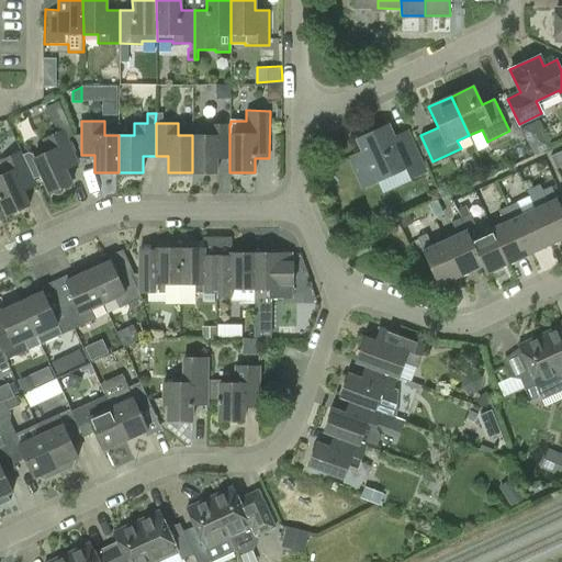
[(216,159),(229,159),(229,124),(208,124),(208,135),(192,135),(192,172),(216,172),(216,159)]
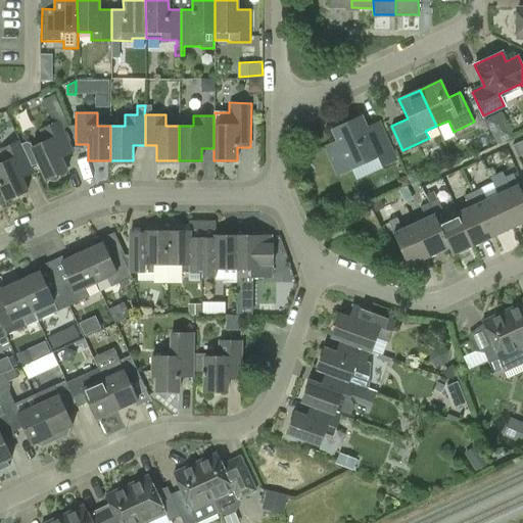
[(380,121),(366,128),(361,117),(333,130),(338,141),(323,148),(335,176),(378,156),(383,167),(398,160),(380,121)]
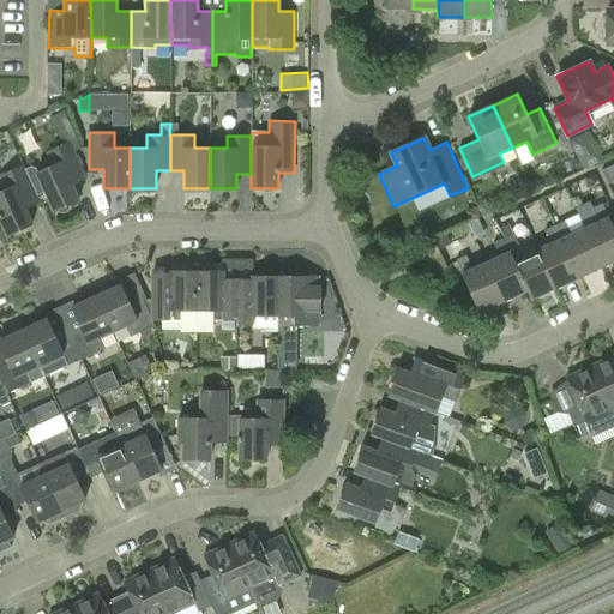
[(70,206),(70,204),(78,200),(70,181),(84,175),(70,143),(47,152),(53,166),(42,172),(31,167),(25,169),(36,196),(44,192),(54,211),(58,209),(60,212),(65,212),(66,211),(68,209),(70,206)]
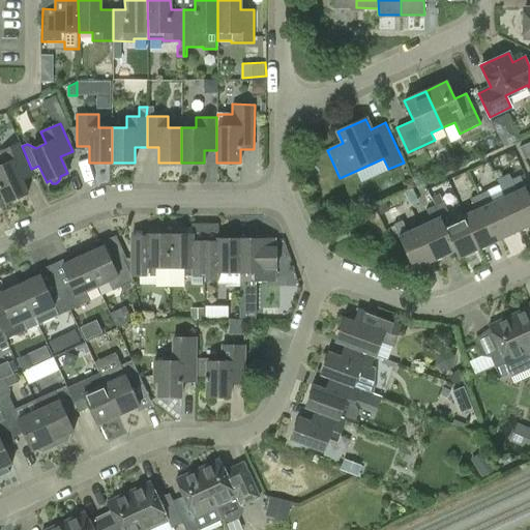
[(517,133),(500,140),(503,145),(519,138),(517,133)]
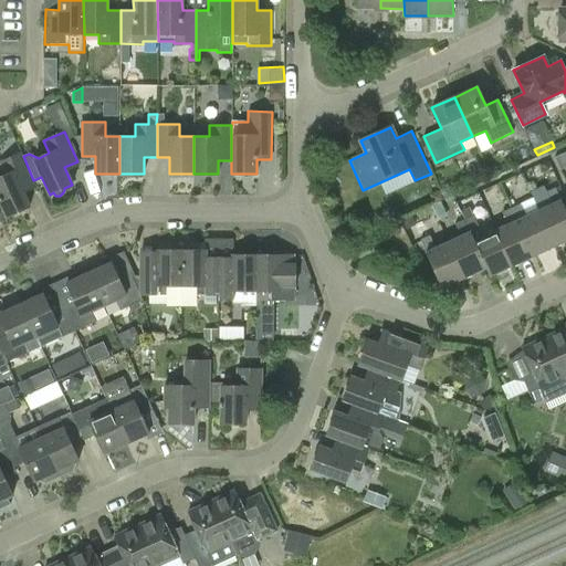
[(565,150),(556,155),(561,167),(565,164),(565,150)]
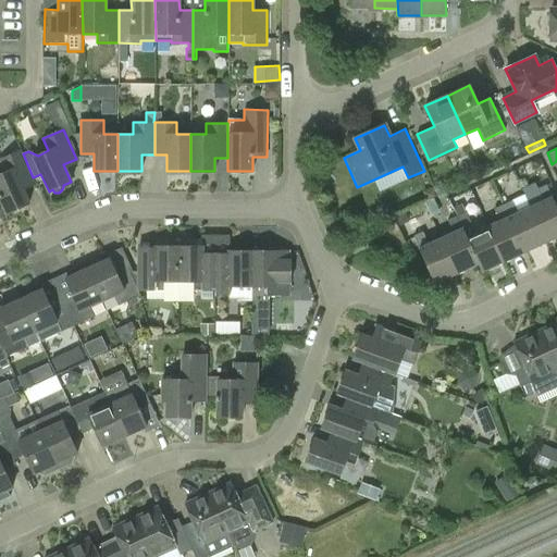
[(21,151),(0,160),(0,198),(7,213),(29,202),(22,186),(35,181),(33,177),(23,153),(22,155),(21,151)]
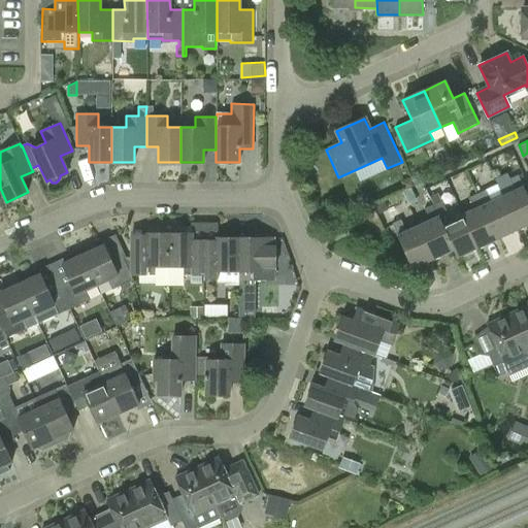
[(509,179),(515,191),(502,196),(518,229),(527,224),(527,196),(524,187),(518,175),(509,179)]
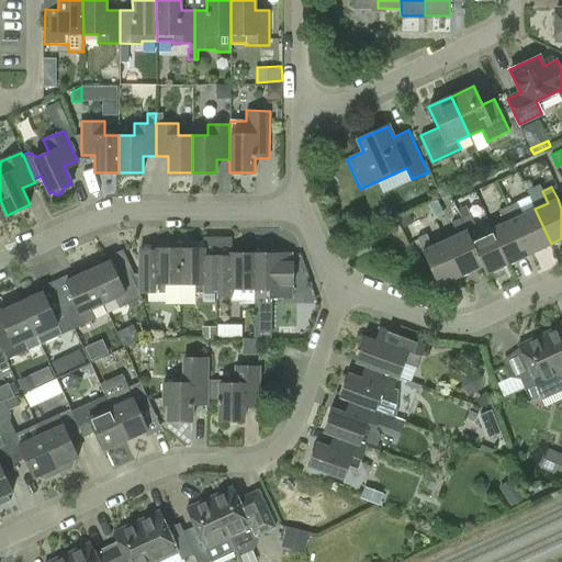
[(535,209),(521,215),(516,203),(508,208),(529,254),(551,244),(535,209)]
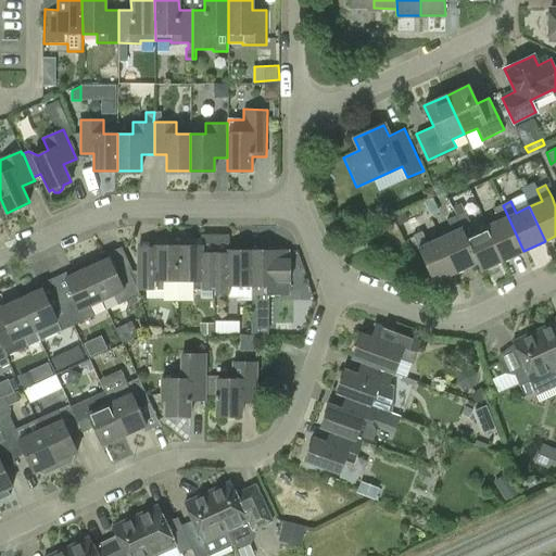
[(500,220),(487,226),(503,261),(523,251),(503,205),(494,209),(500,220)]
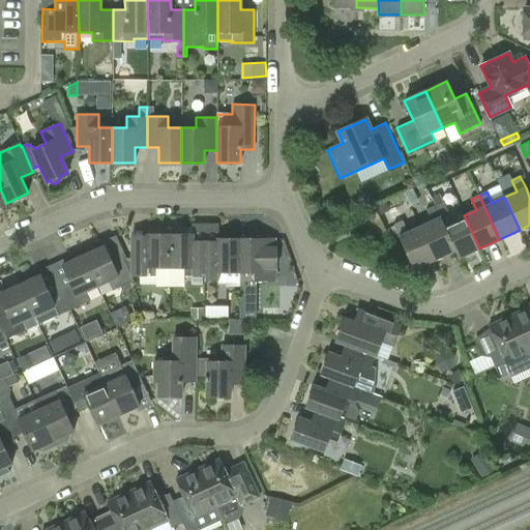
[(385,201),(375,206),(379,214),(389,210),(385,201)]
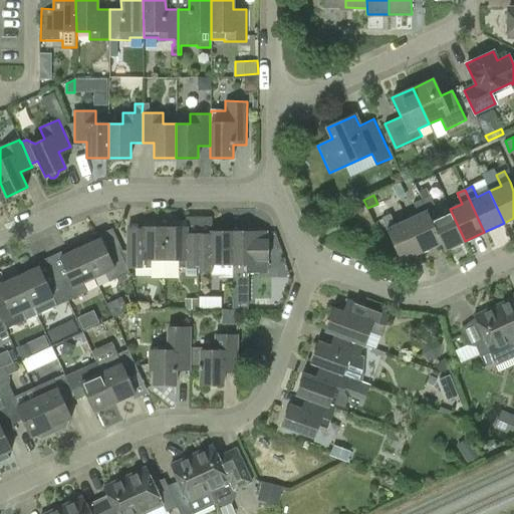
[(450,209),(439,215),(430,197),(422,201),(445,251),(465,241),(450,209)]
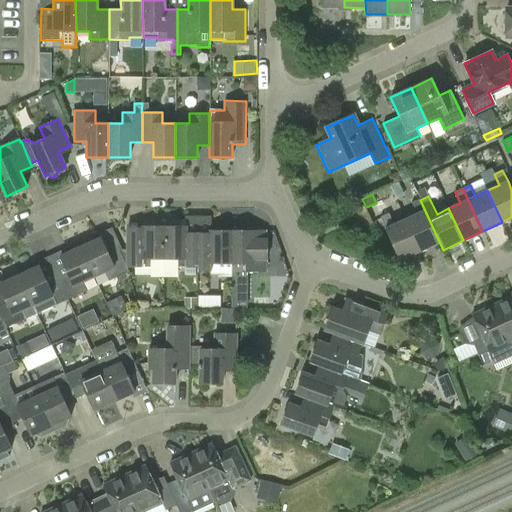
[(360,229),(373,223),(362,200),(349,206),(360,229)]
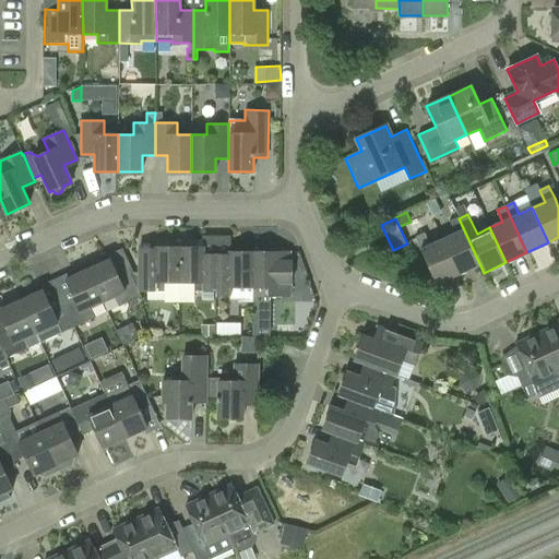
[(455,234),(442,239),(459,274),(479,264),(483,273),(484,273),(459,218),(450,222),(455,234)]
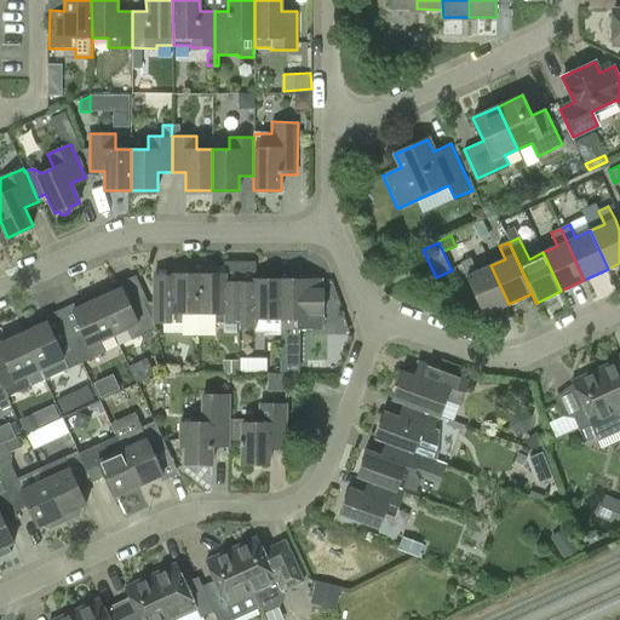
[(254,279),(256,262),(231,259),(230,277),(254,279)]
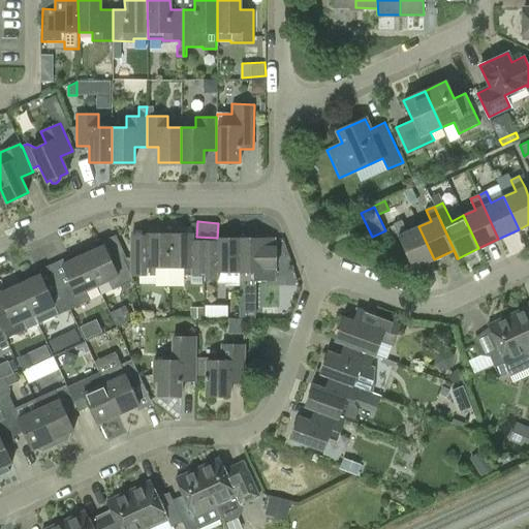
[(393,225),(398,236),(412,269),(434,259),(418,226),(407,231),(402,221),(393,225)]
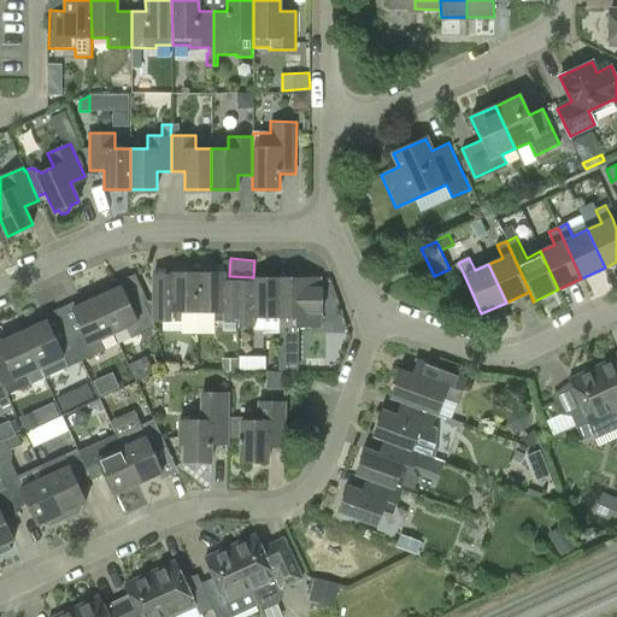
[(181,319),(182,312),(198,312),(198,272),(152,272),(152,319),(181,319)]
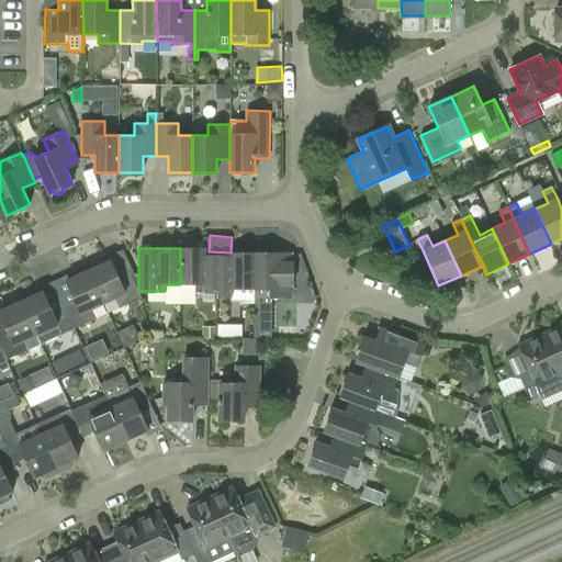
[(180,284),(195,284),(195,292),(217,292),(217,255),(204,255),(204,249),(180,248),(180,284)]
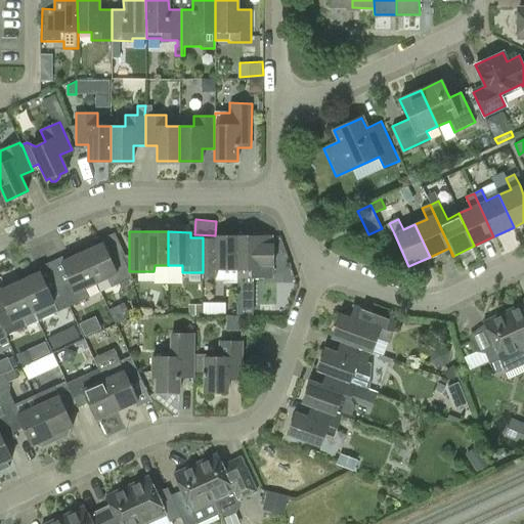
[(100,239),(102,243),(82,252),(96,284),(107,278),(112,288),(132,278),(129,271),(122,257),(125,255),(115,232),(100,239)]
